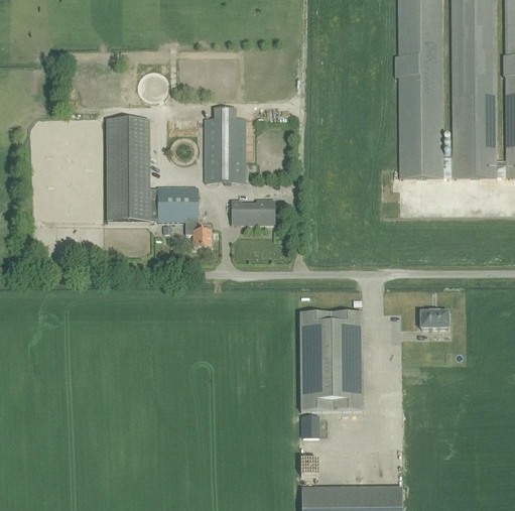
[(398,0),(399,54),(395,54),(395,75),(398,75),(399,176),(496,175),(496,174),(505,174),(505,175),(514,174),(514,0),(504,0),(505,54),(503,54),(503,75),(505,75),(506,158),(496,158),(494,0),(451,0),(453,156),(443,155),(441,0),(398,0)]
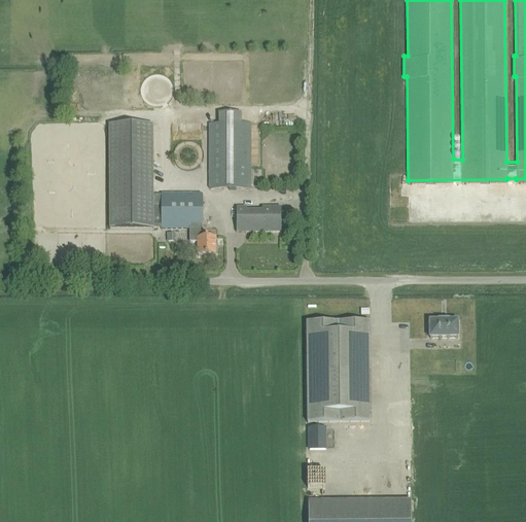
[(135,72),(119,72),(120,82),(124,82),(124,89),(135,89),(135,72)]
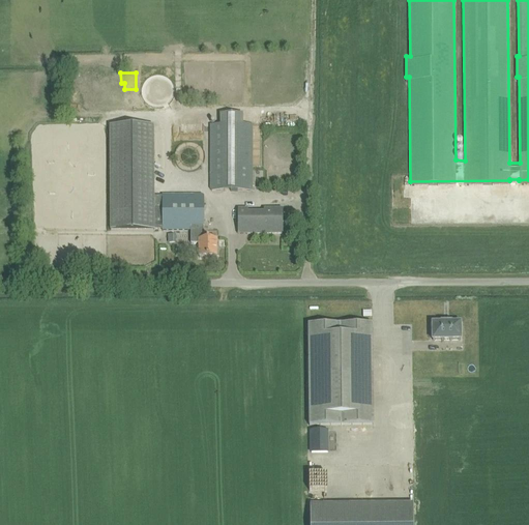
[(251,185),(252,120),(242,120),(242,110),(218,110),(218,121),(209,121),(209,186),(251,185)]
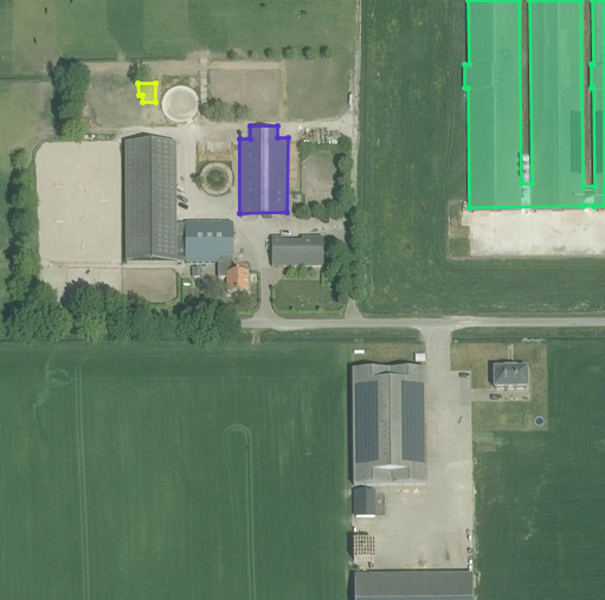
[(175,137),(124,137),(126,258),(154,258),(154,257),(163,257),(163,258),(218,258),(218,272),(226,272),(226,268),(232,268),(232,218),(175,218),(175,137)]
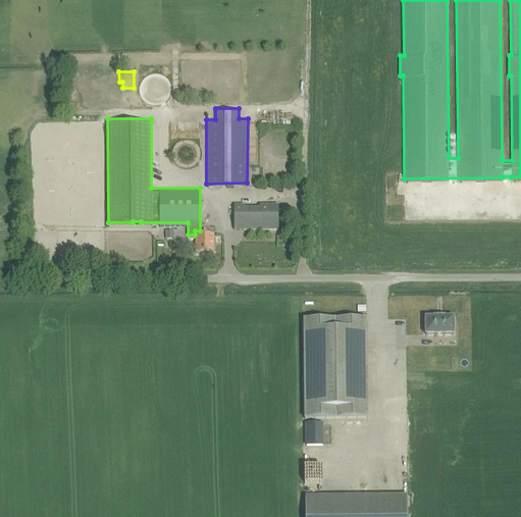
[(277,201),(259,201),(259,204),(243,204),(243,201),(233,201),(233,225),(277,225),(277,201)]
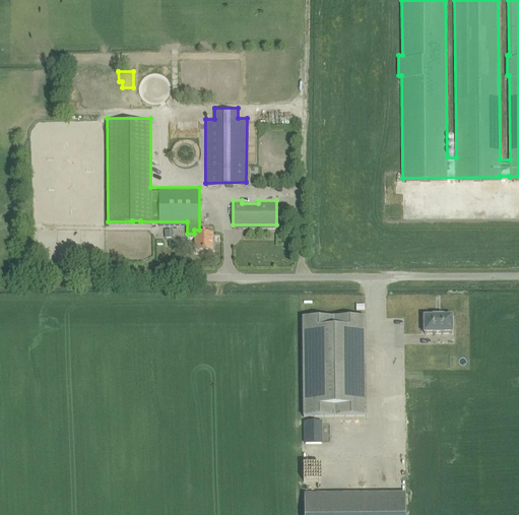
[(199,230),(194,230),(194,234),(194,247),(211,247),(211,230),(199,230)]
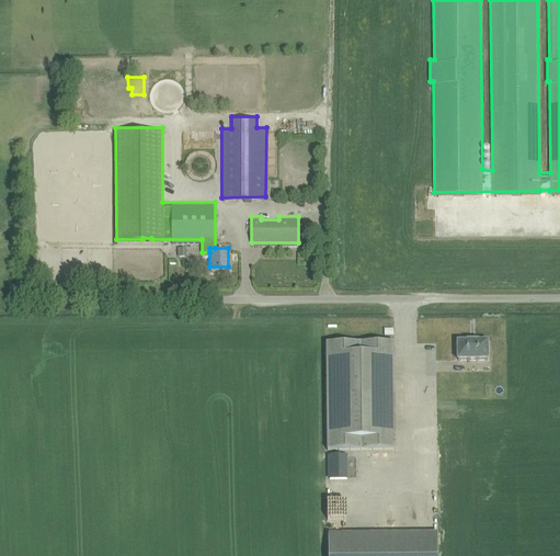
[(456,337),(456,356),(488,356),(488,336),(478,337),(478,336),(465,336),(456,337)]
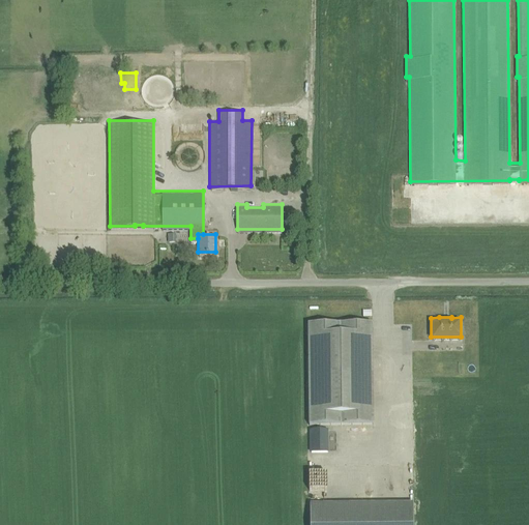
[(372,319),(307,320),(309,420),(373,419),(372,319)]
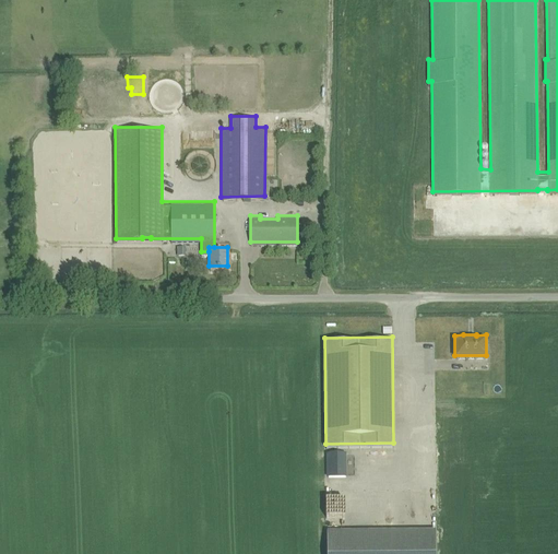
[(325,451),(327,472),(346,472),(345,450),(325,451)]
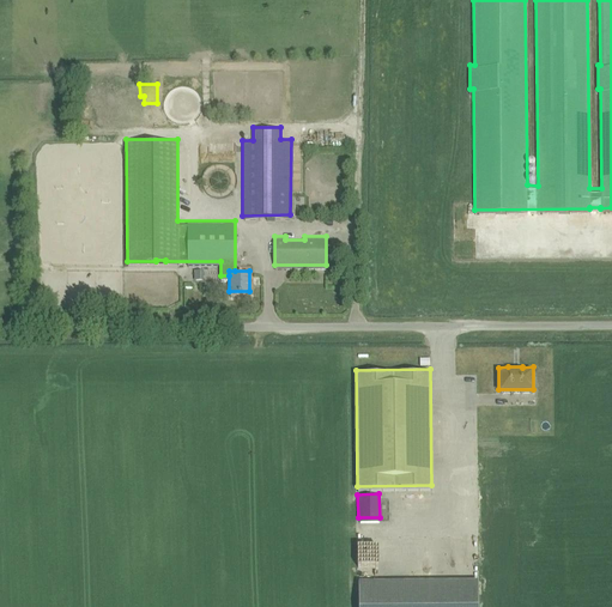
[(477,606),(477,577),(358,578),(357,606),(477,606)]
